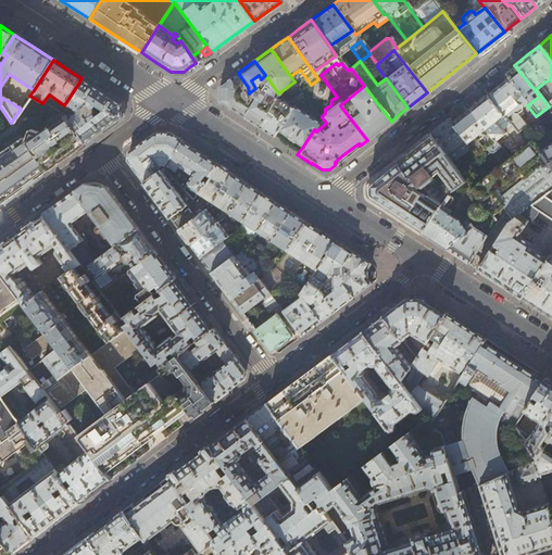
[(503,74),(506,78),(527,105),(539,97),(535,90),(528,96),(523,88),(528,83),(514,65),(510,68),(503,74)]
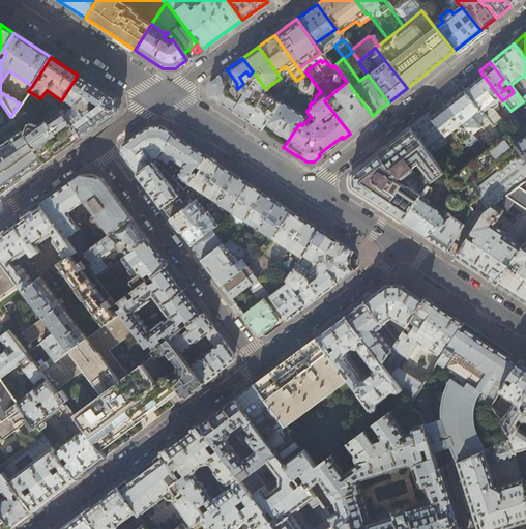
[(237,91),(237,89),(236,83),(227,69),(216,77),(206,84),(206,97),(214,103),(229,112),(237,100),(237,91)]
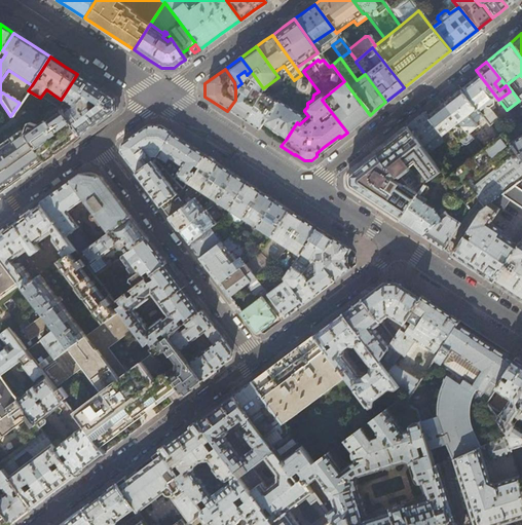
[(95,85),(77,74),(61,100),(70,105),(70,107),(68,109),(66,108),(61,111),(78,137),(96,123),(113,111),(113,98),(95,85)]
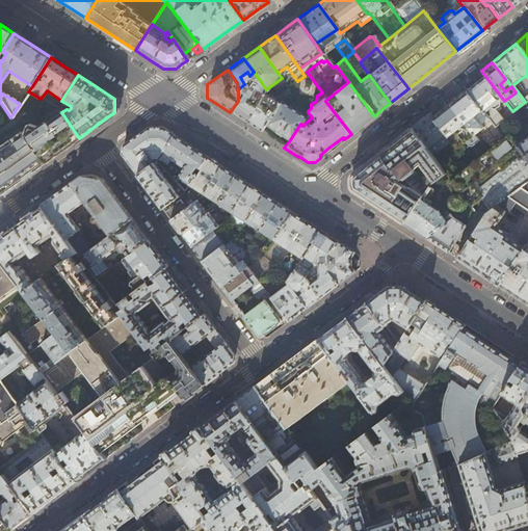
[(484,75),(464,91),(485,120),(492,128),(500,122),(492,110),(496,107),(497,103),(501,103),(504,101),(484,75)]
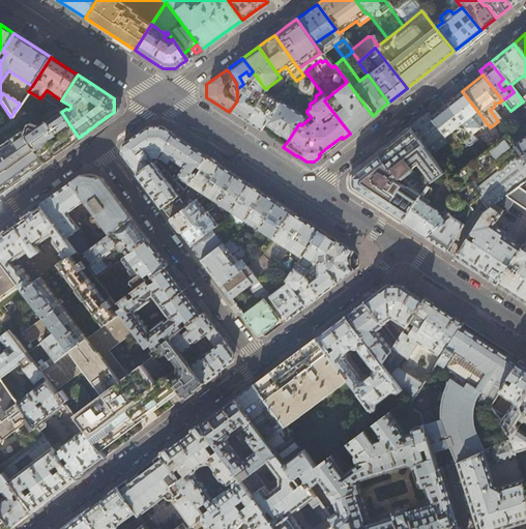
[(347,82),(335,91),(339,96),(327,105),(350,134),(360,124),(373,116),(347,82)]
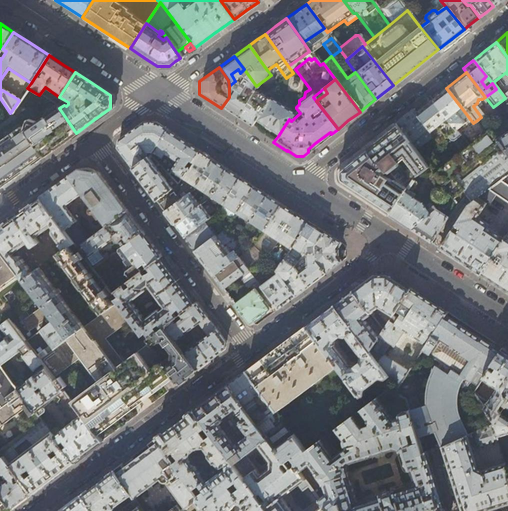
[(253,90),(256,86),(254,83),(246,94),(236,88),(229,88),(229,97),(221,108),(228,112),(235,117),(253,90)]
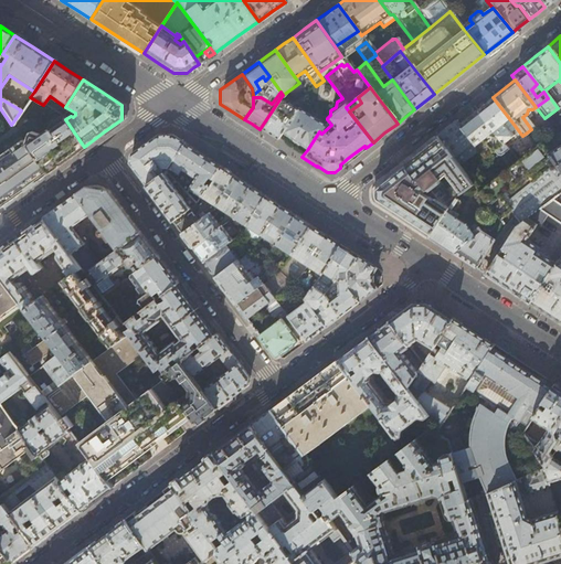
[(493,97),(474,112),(500,145),(510,137),(507,134),(516,127),(493,97)]
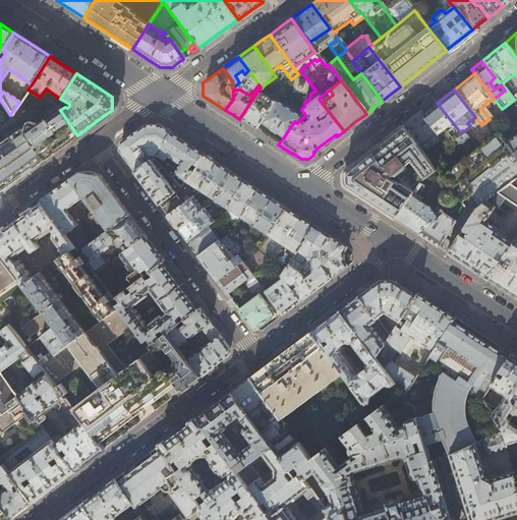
[(272,102),(257,92),(239,119),(244,123),(253,128),(257,122),(272,102)]
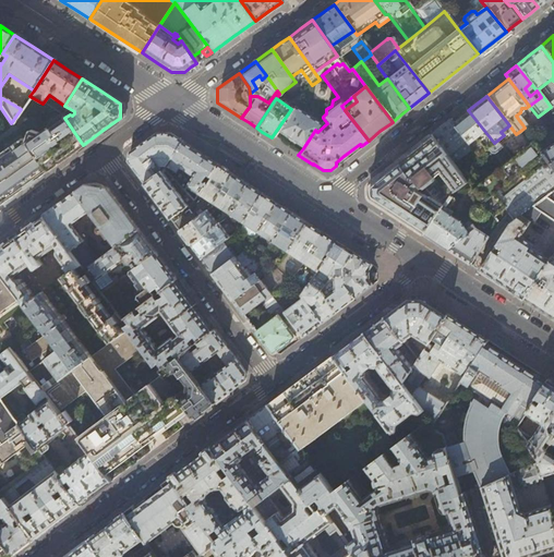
[(292,107),(291,109),(276,131),(303,148),(315,130),(318,124),(292,107)]
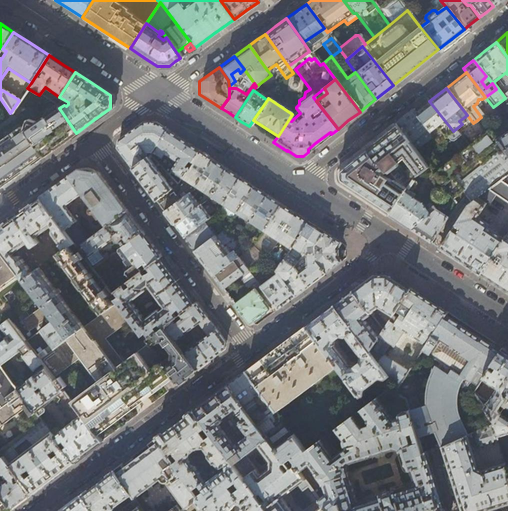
[(421,108),(412,114),(427,132),(436,143),(444,137),(448,141),(450,142),(457,136),(453,131),(429,101),(421,108)]
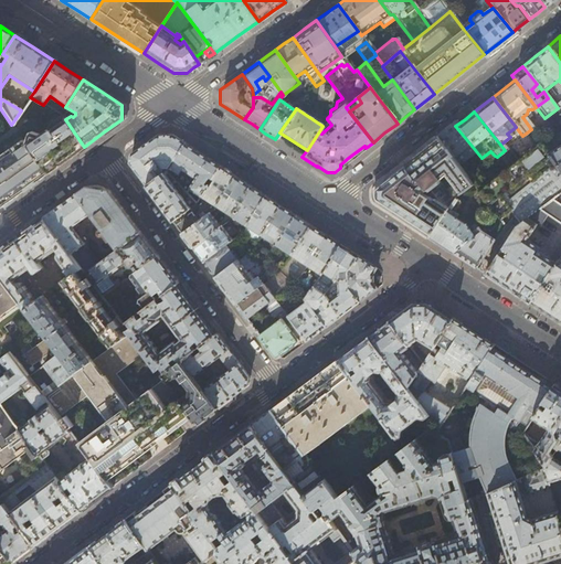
[(84,147),(65,119),(63,118),(60,116),(53,121),(54,124),(38,135),(30,134),(28,135),(28,140),(21,139),(46,173),(64,160),(84,147)]
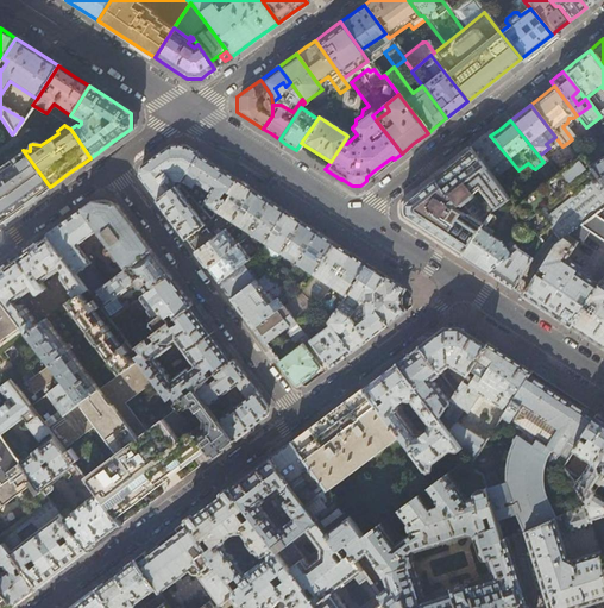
[(472,143),(467,146),(492,181),(502,174),(497,167),(502,163),(501,162),(508,157),(490,136),(490,135),(486,131),(472,143)]
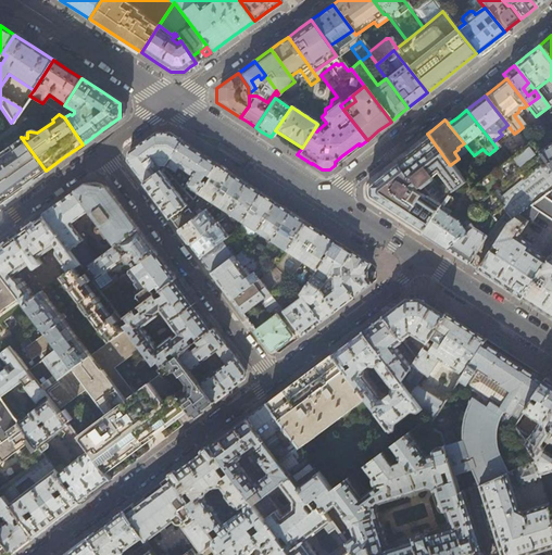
[(15,129),(0,139),(0,162),(17,186),(20,189),(46,171),(21,137),(15,129)]
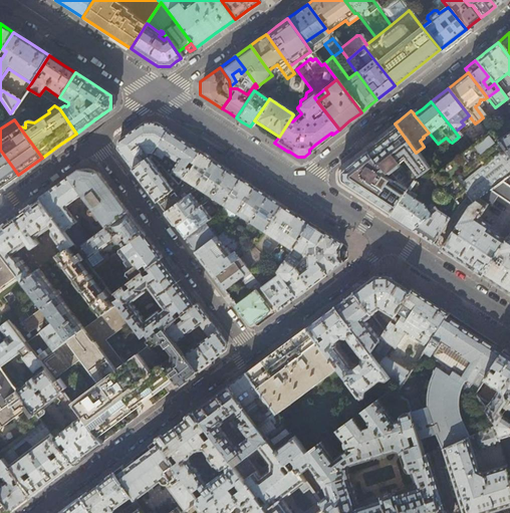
[(144,123),(142,124),(141,123),(129,133),(115,142),(114,149),(126,165),(130,170),(148,157),(150,155),(166,132),(160,127),(154,123),(153,124),(151,123),(144,123)]
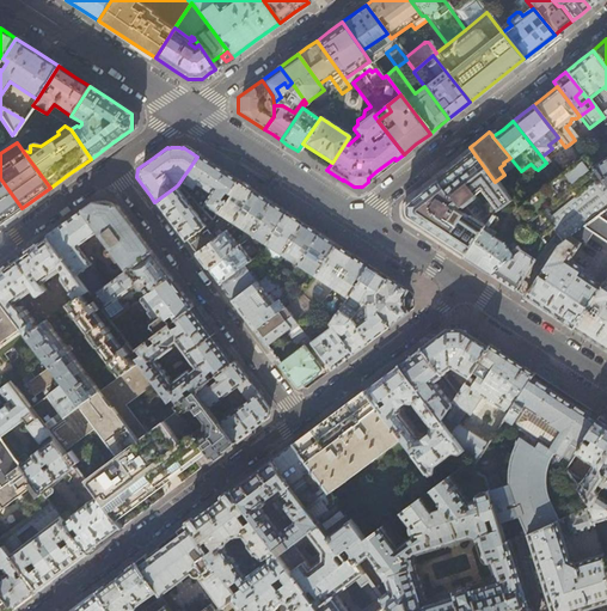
[(508,200),(495,182),(470,147),(454,159),(435,175),(402,201),(400,203),(400,205),(399,211),(399,214),(400,217),(402,219),(404,221),(430,238),(460,258),(489,215),(490,214),(508,200)]
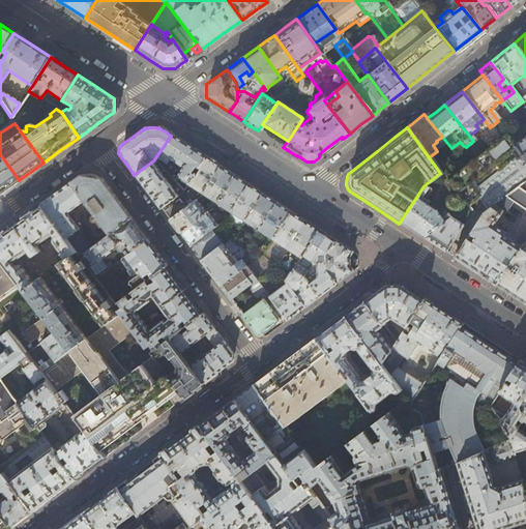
[(525,135),(512,144),(520,156),(525,153),(525,154),(525,158),(524,160),(525,164),(525,135)]
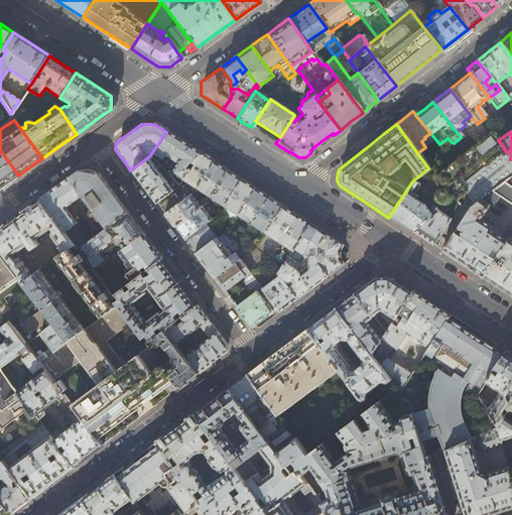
[(183,143),(166,132),(150,155),(148,157),(166,177),(168,174),(179,181),(198,153),(183,143)]
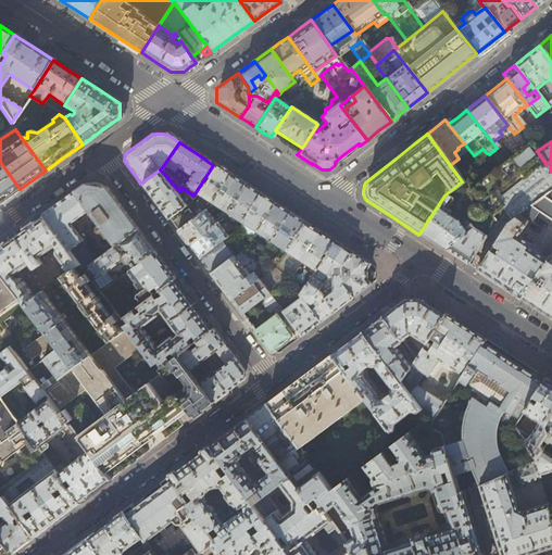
[(551,172),(550,168),(546,164),(537,151),(530,142),(468,190),(493,223),(499,206),(510,221),(516,215),(541,197),(551,187),(551,172)]
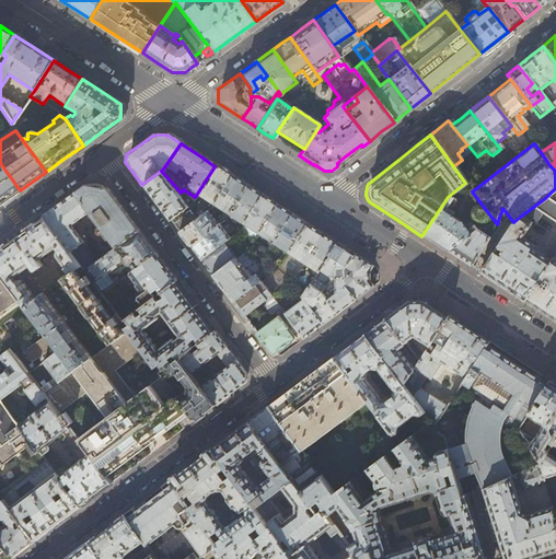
[(0,176),(13,195),(18,193),(20,190),(18,187),(0,163),(0,176)]
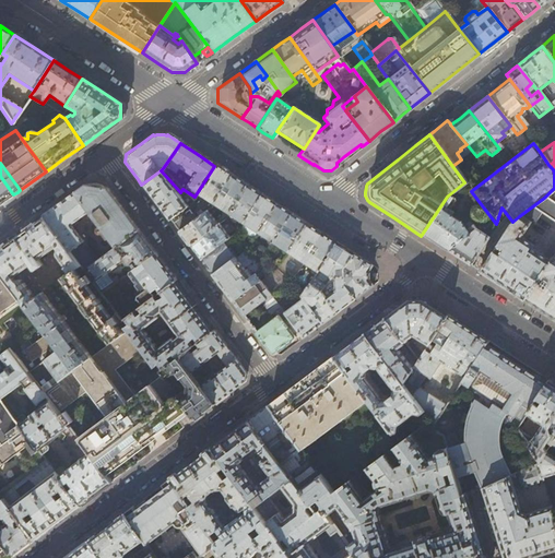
[(221,169),(214,166),(195,197),(191,202),(186,208),(188,210),(177,217),(177,218),(176,220),(170,223),(174,227),(177,232),(203,211),(208,209),(210,204),(229,175),(221,169)]
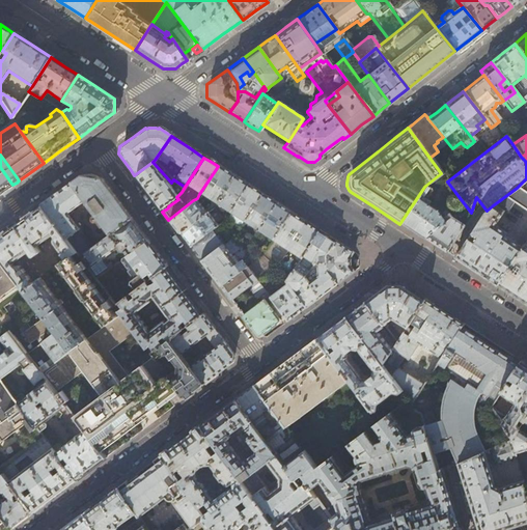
[(171,183),(153,162),(134,175),(150,196),(162,212),(167,208),(168,207),(168,206),(178,199),(176,197),(182,192),(171,183)]
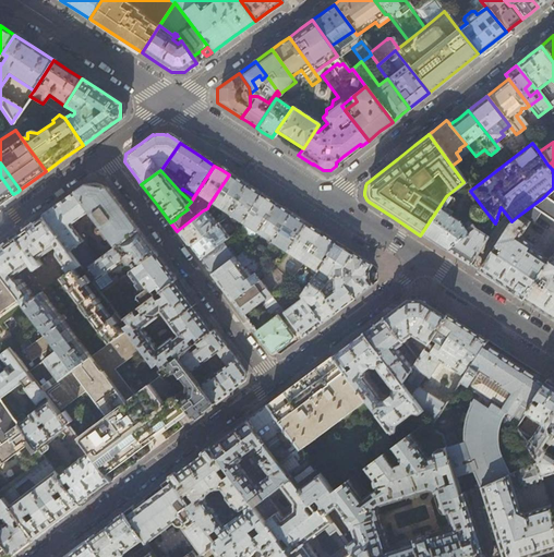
[(235,179),(229,174),(209,204),(219,210),(218,218),(213,222),(203,210),(177,231),(182,239),(187,245),(216,223),(221,220),(225,214),(243,184),(235,179)]
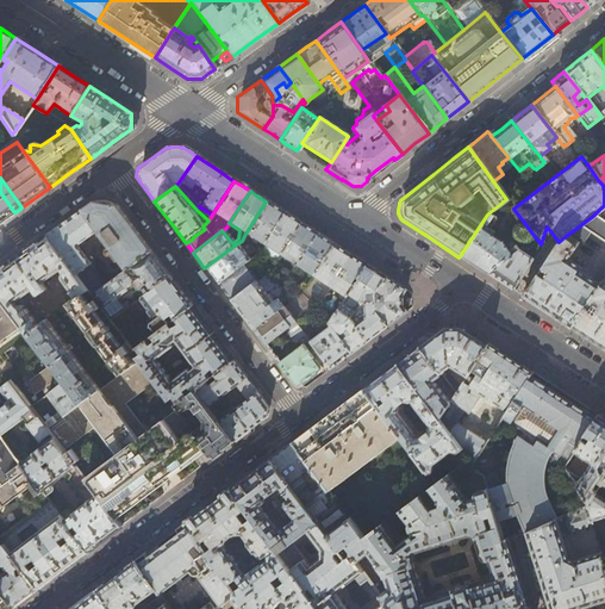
[(0,223),(14,212),(0,192),(0,223)]
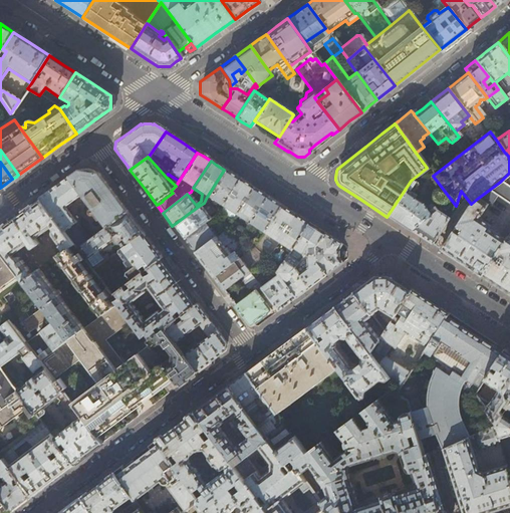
[(230,174),(224,170),(207,197),(221,206),(238,179),(230,174)]
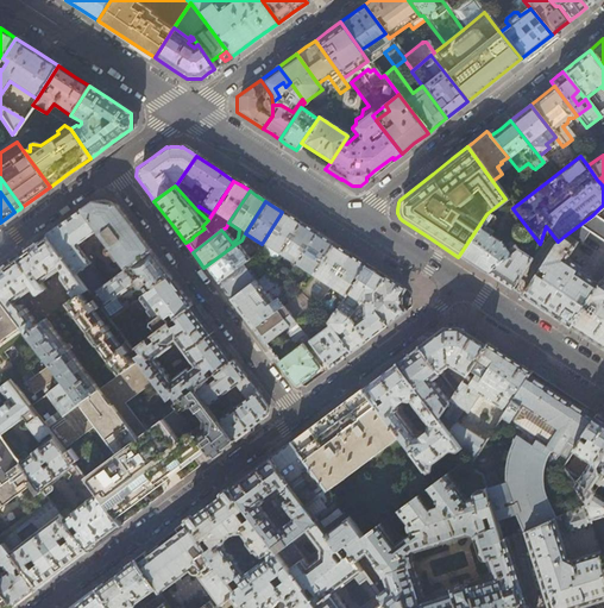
[(69,218),(43,236),(73,275),(73,276),(88,265),(74,246),(93,232),(123,271),(148,252),(137,237),(113,206),(89,202),(69,218)]
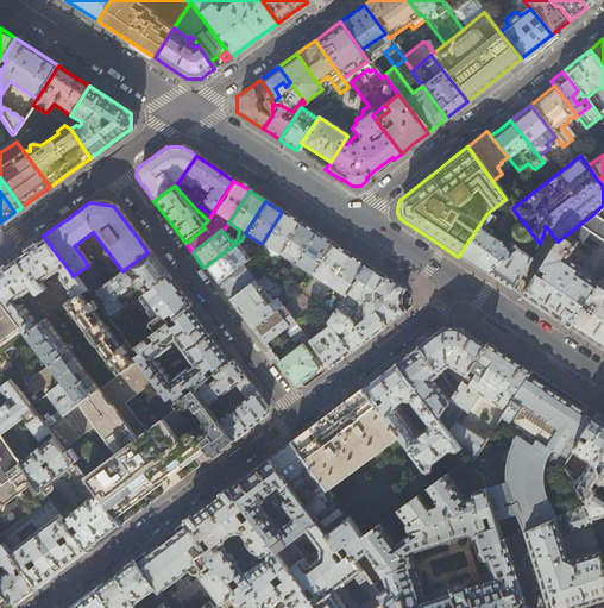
[(290,218),(282,212),(262,244),(277,255),(299,223),(290,218)]
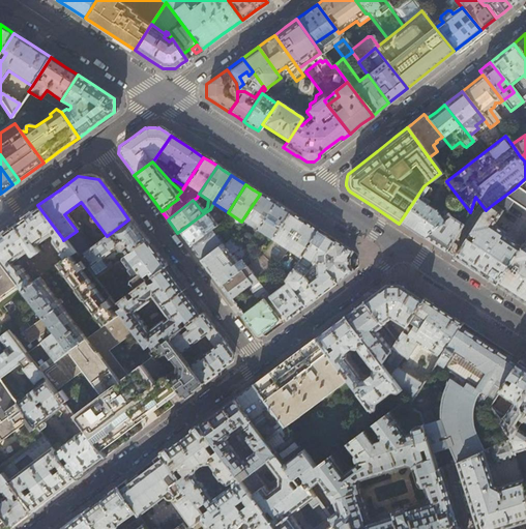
[(428,189),(424,186),(399,224),(410,231),(421,238),(447,217),(445,213),(439,218),(434,211),(420,203),(428,192),(428,189)]
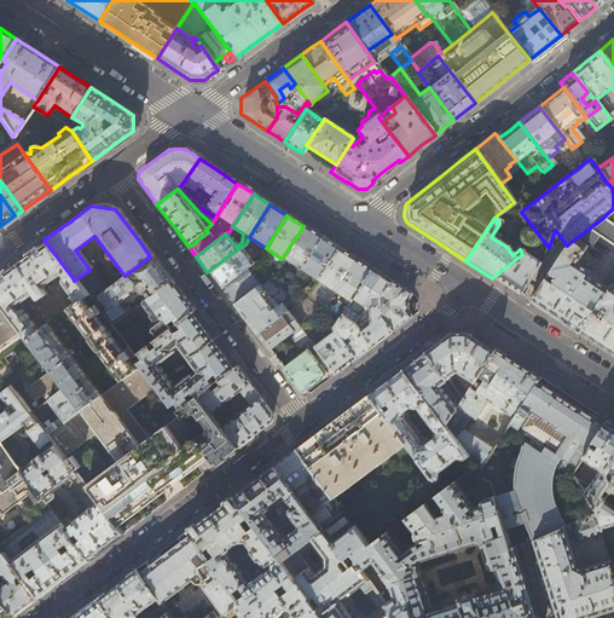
[(613,223),(612,226),(602,219),(574,240),(581,246),(581,244),(584,246),(584,247),(586,249),(595,236),(613,248),(613,223)]
